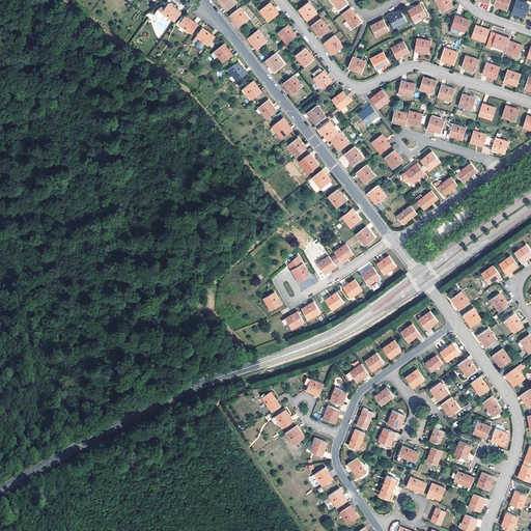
[(234,0),(218,0),(222,5),(223,4),(228,9),(236,3),(234,0)]
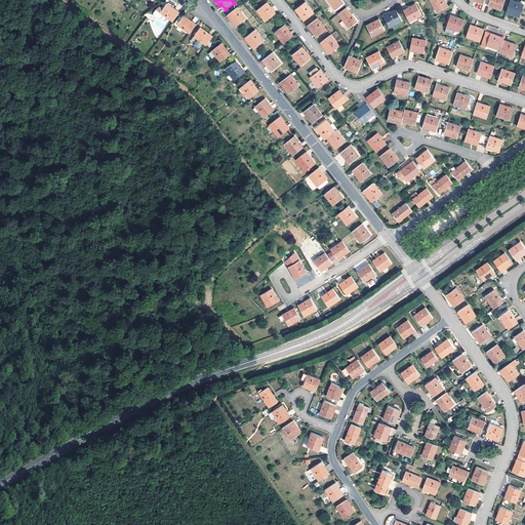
[(340,0),(327,0),(335,9),(344,3),(340,0)]
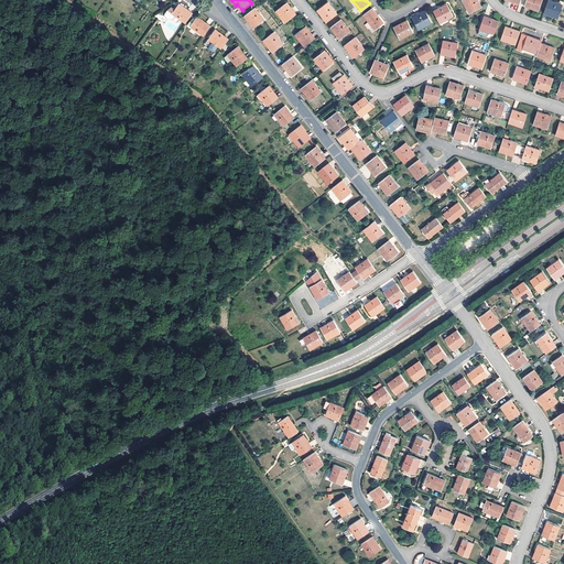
[(478,0),(463,0),(469,12),(481,7),(478,0)]
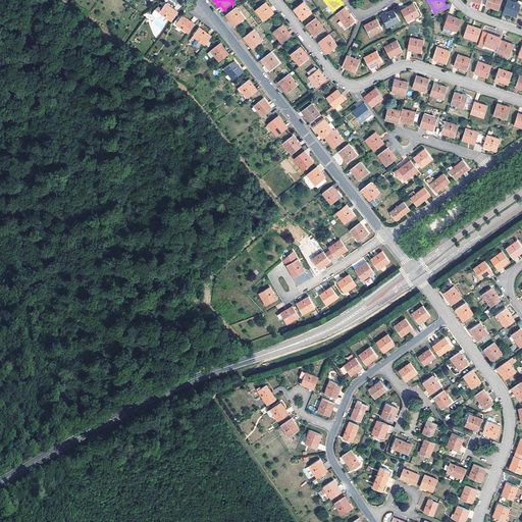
[(493,5),(492,7),(499,10),(502,0),(486,0),(485,5),(489,6),(490,4),(493,5)]
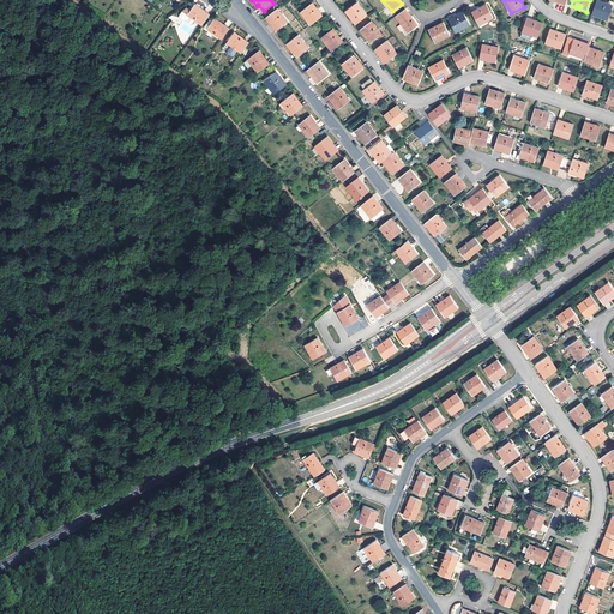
[(613,5),(599,0),(596,0),(591,13),(596,16),(597,13),(602,14),(601,17),(607,19),(613,5)]
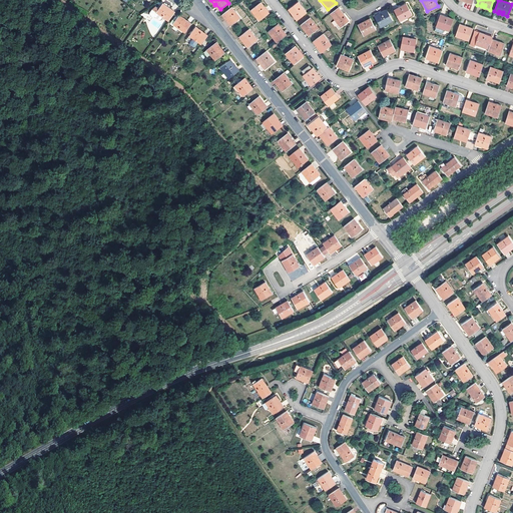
[(261,2),(251,10),(260,21),(270,13),(265,7),(261,2)]
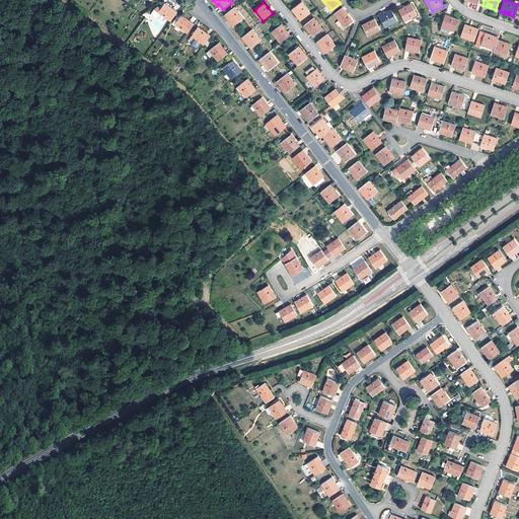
[(302,2),(292,9),(296,14),(297,13),(302,19),(310,12),(302,2)]
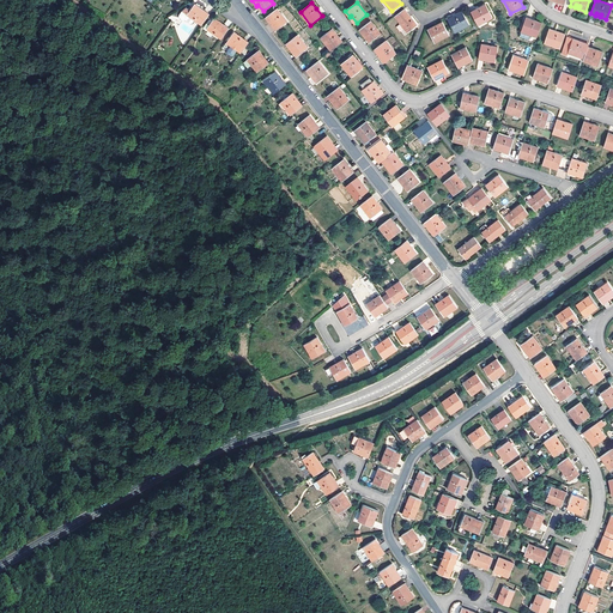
[(194,4),(189,11),(186,7),(182,11),(180,14),(180,17),(183,20),(186,19),(188,22),(190,22),(193,18),(201,25),(210,14),(194,4)]
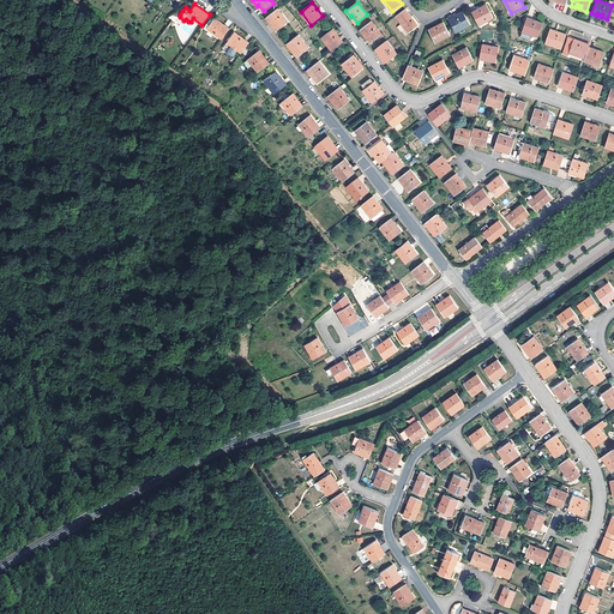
[(476,10),(473,12),(479,25),(494,18),(487,4),(476,10)]
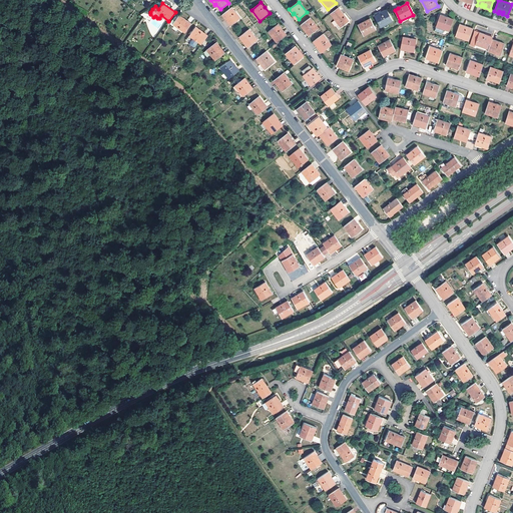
[(240,17),(231,7),(222,14),(225,19),(226,18),(227,18),(229,20),(227,21),(230,25),(232,23),(240,17)]
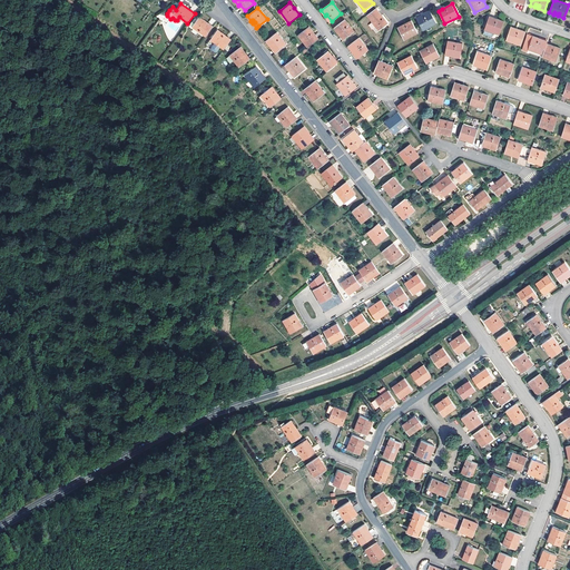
[(376,8),(367,15),(379,30),(387,23),(376,8)]
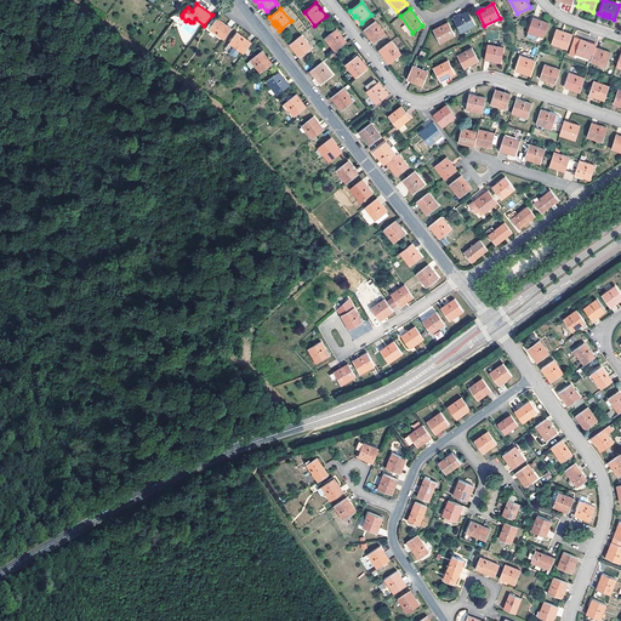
[(468,11),(454,18),(461,33),(476,24),(468,11)]
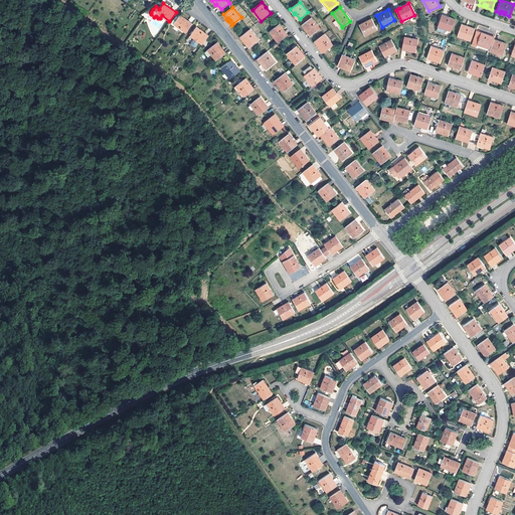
[(442,14),(438,26),(452,30),(455,19),(442,14)]
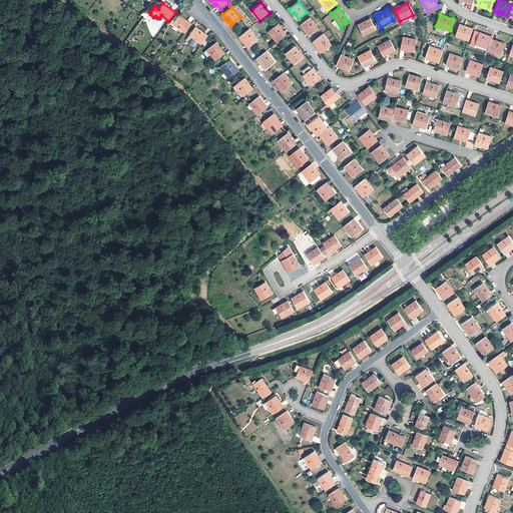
[(179,15),(173,24),(185,33),(191,23),(179,15)]
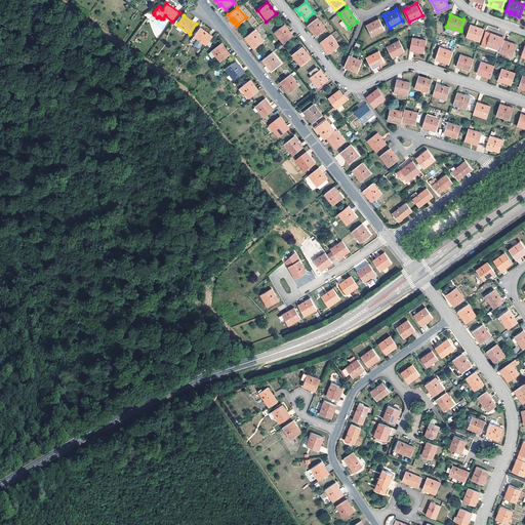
[(318,17),(308,26),(312,30),(313,29),(318,35),(326,29),(318,17)]
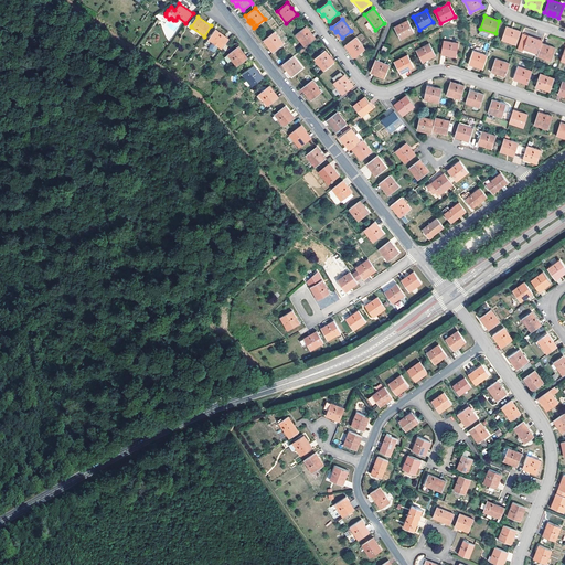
[(408,20),(395,27),(401,40),(415,32),(408,20)]
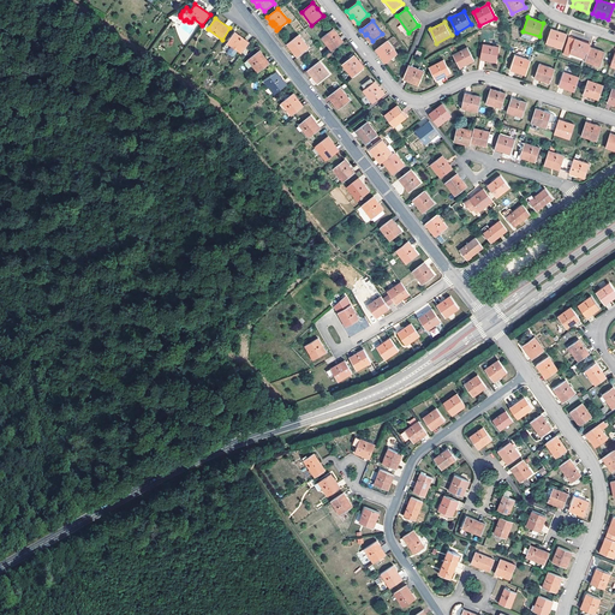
[(334,29),(322,39),(332,51),(344,42),(339,35),(334,29)]
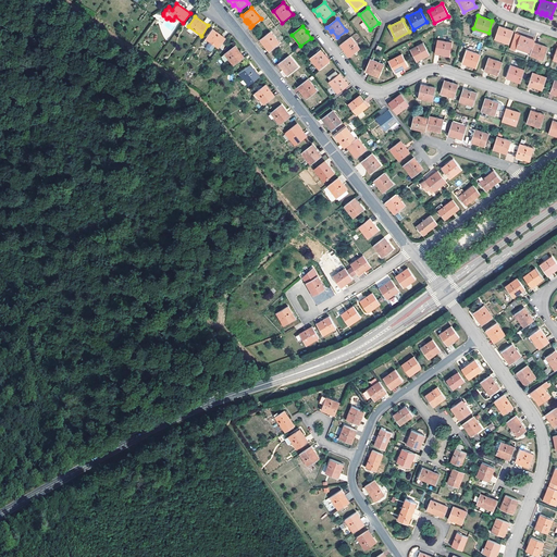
[(499,26),(495,39),(509,44),(514,31),(499,26)]
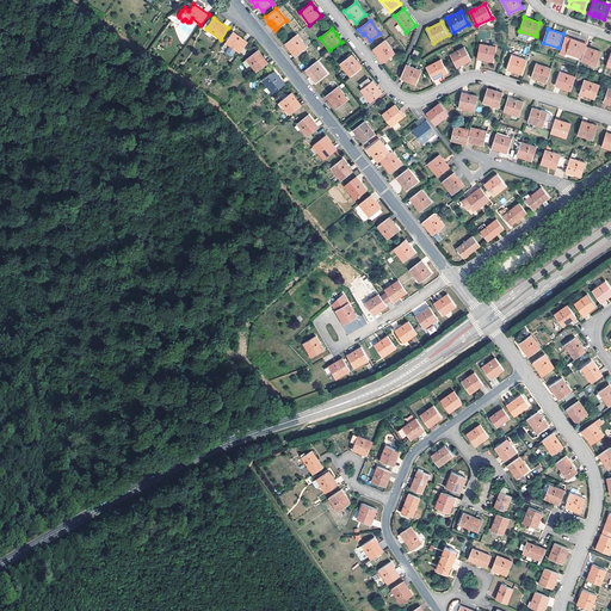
[(241,53),(248,42),(234,32),(227,42),(230,45),(227,50),(228,53),(232,55),(234,55),(238,50),(241,53)]
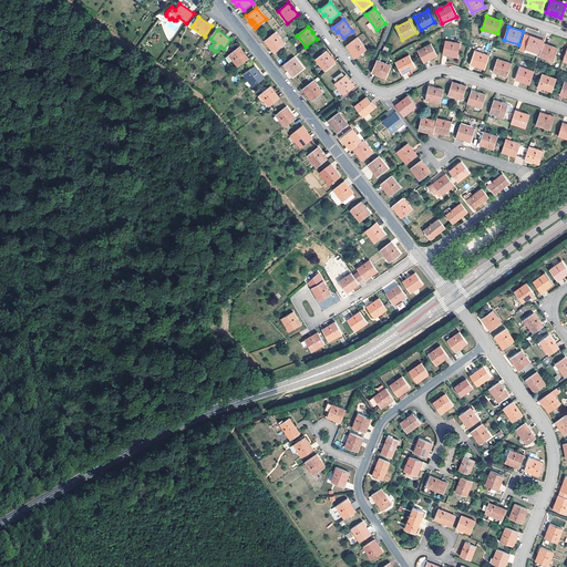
[(276,32),(265,40),(269,45),(269,44),(271,43),(276,50),(285,43),(276,32)]
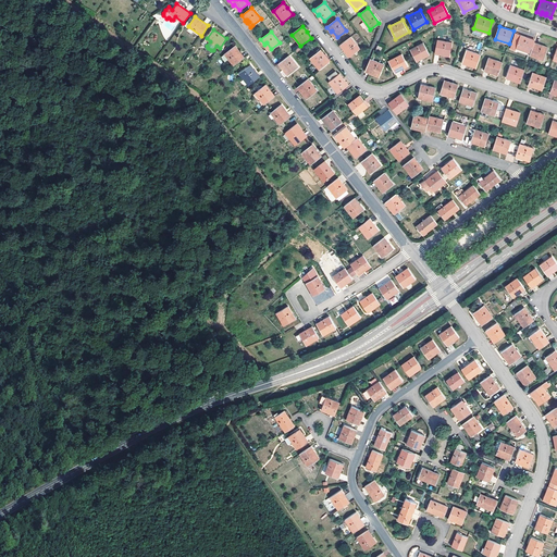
[(517,48),(531,53),(534,42),(535,40),(516,34),(511,49),(516,50),(517,48)]
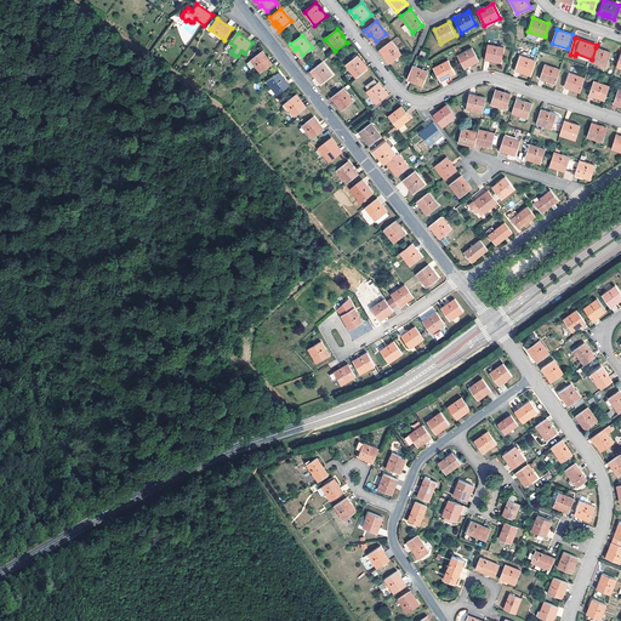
[(392,40),(381,49),(387,56),(385,57),(389,63),(402,53),(392,40)]
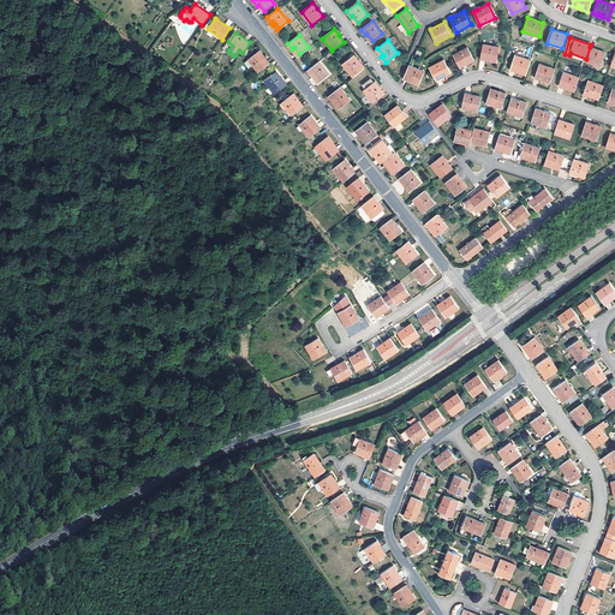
[(484,45),(482,57),(490,58),(490,60),(497,63),(500,47),(484,45)]
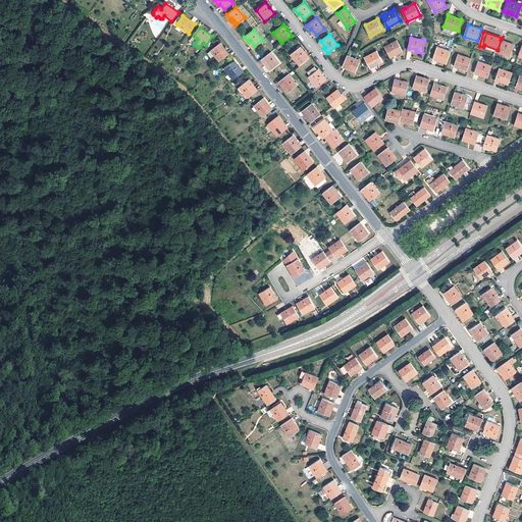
[(398,40),(384,46),(389,55),(397,52),(398,54),(403,51),(398,40)]
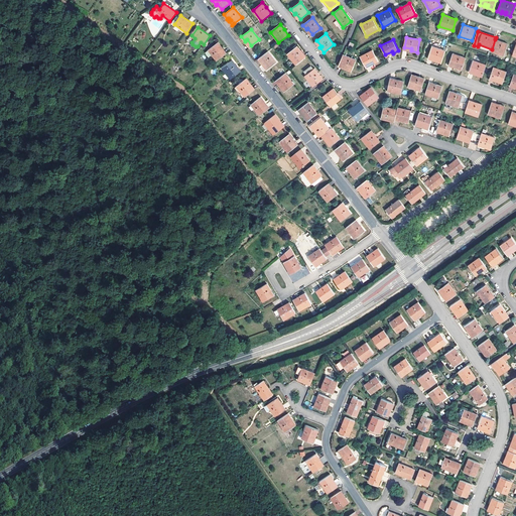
[(492,49),(491,51),(504,55),(508,44),(495,39),(492,49)]
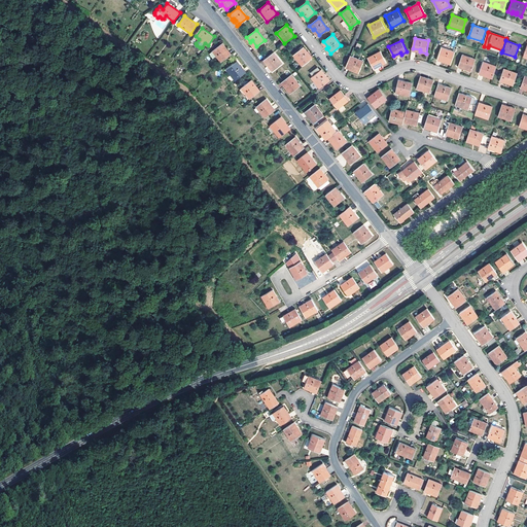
[(222,43),(213,50),(221,62),(230,56),(224,49),(225,48),(226,47),(222,43)]
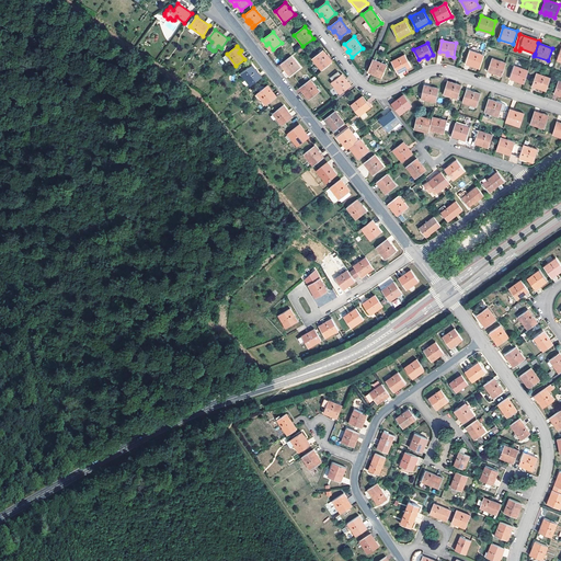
[(323,49),(312,58),(321,70),(333,61),(323,49)]
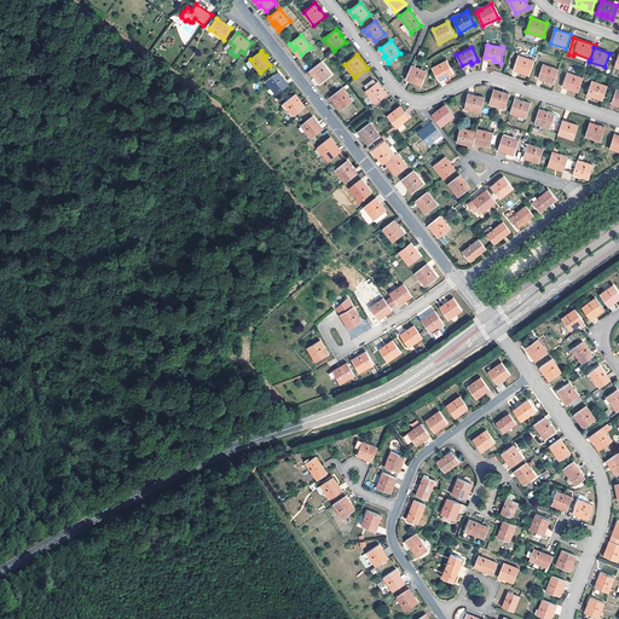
[(519,56),(514,67),(522,69),(521,73),(530,75),(534,61),(519,56)]
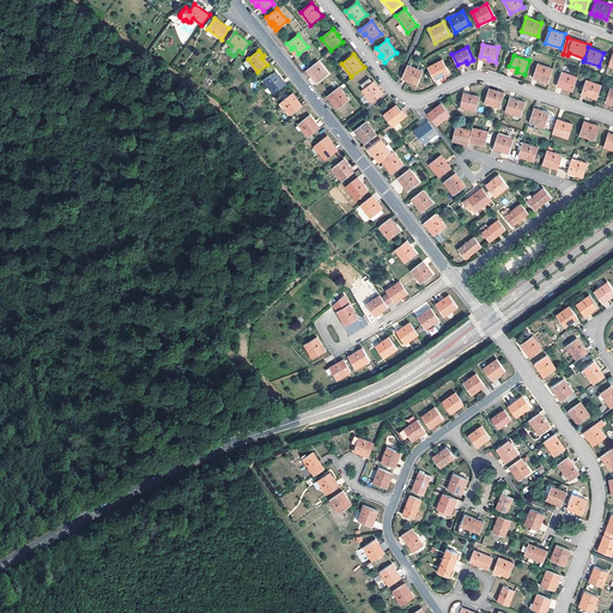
[(319,60),(307,70),(311,74),(313,73),(319,80),(328,73),(319,60)]
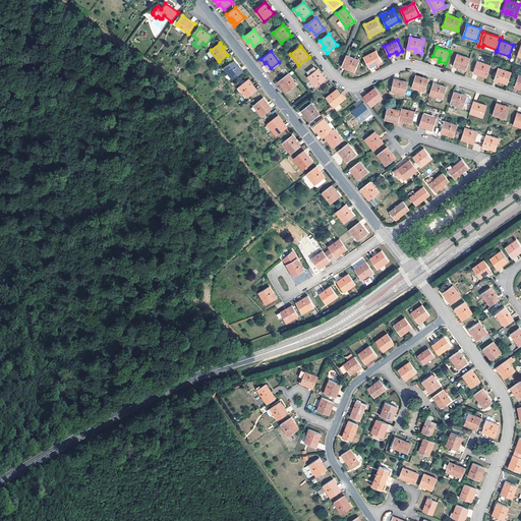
[(375,51),(363,57),(368,66),(375,62),(377,63),(377,64),(382,62),(375,51)]
